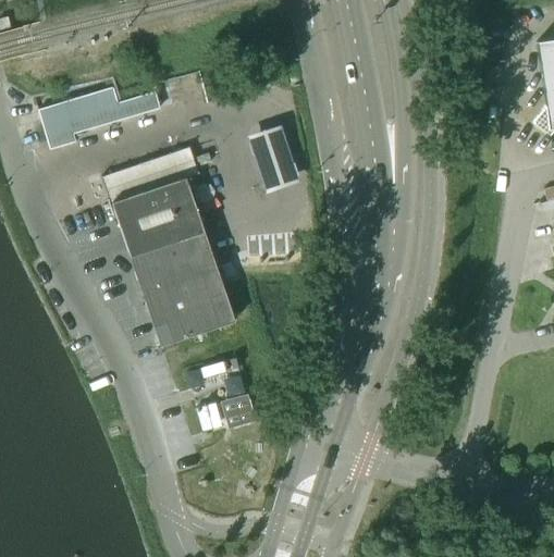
[(10,16),(0,17),(0,23),(1,31),(13,27),(10,16)]
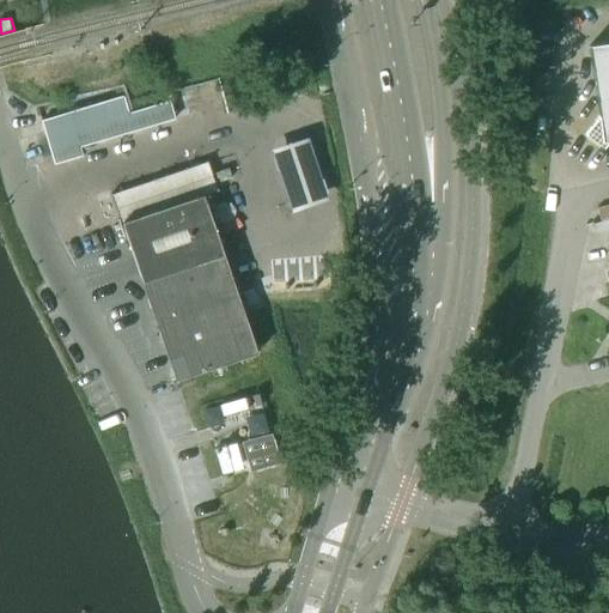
[(588,135),(607,149),(608,146),(608,43),(591,47),(601,115),(588,135)]
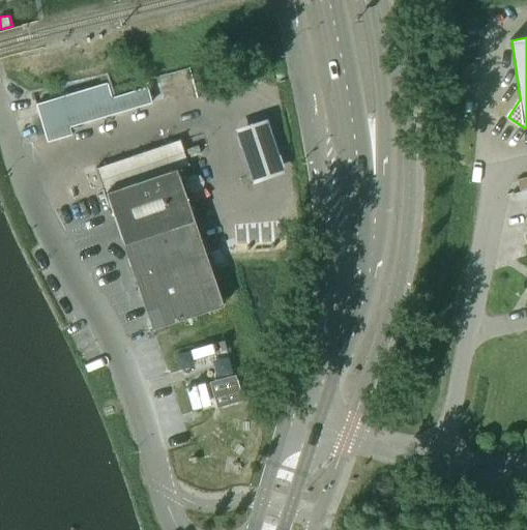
[(109,82),(37,102),(45,126),(49,141),(72,134),(70,126),(154,101),(152,94),(149,86),(144,88),(114,96),(109,82)]
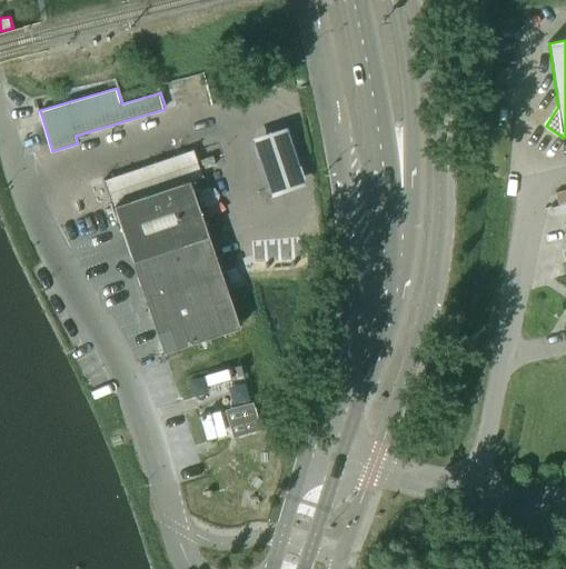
[(266,133),(254,138),(274,197),(299,189),(299,188),(308,186),(288,127),(280,129),(266,133)]
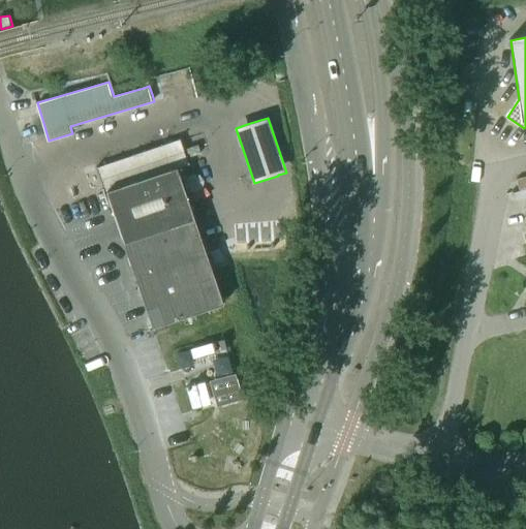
[(191,163),(182,138),(98,167),(106,192),(178,167),(191,163)]
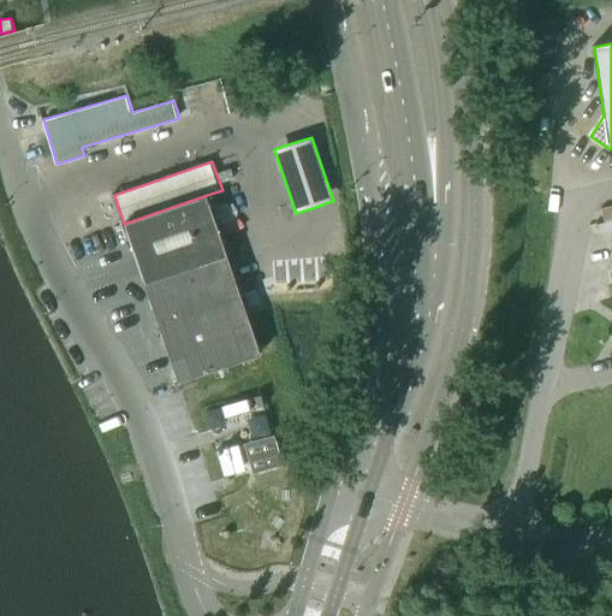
[(219,173),(223,183),(236,178),(232,170),(219,173)]
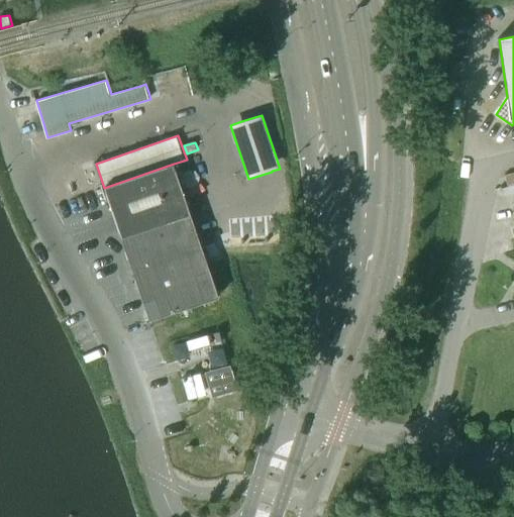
[(121,238),(149,321),(219,298),(200,242),(191,215),(174,164),(104,188),(121,238)]
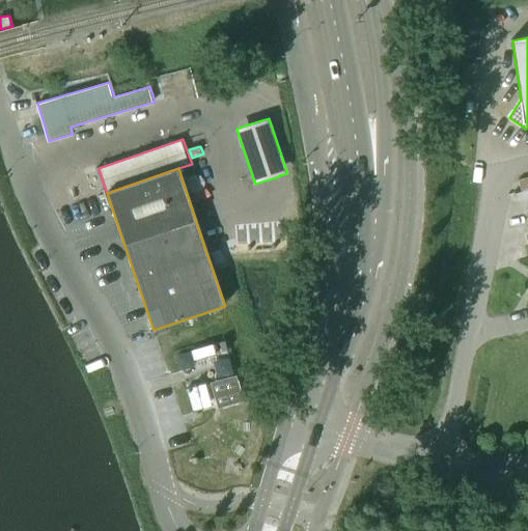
[(223,250),(214,253),(218,264),(227,261),(223,250)]
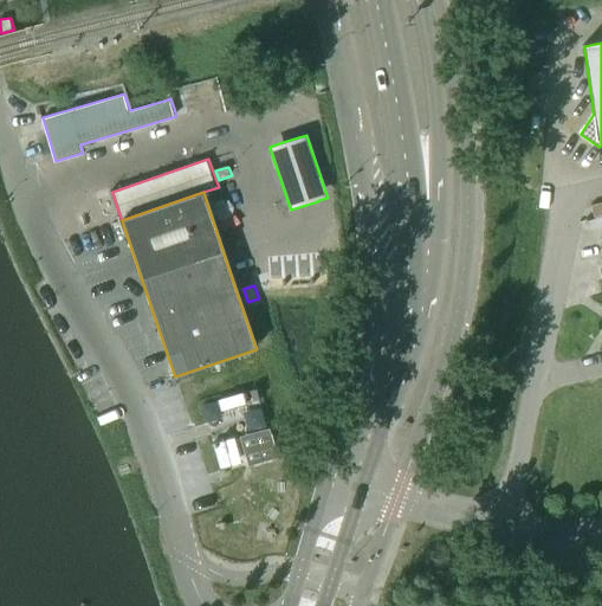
[(245,392),(218,400),(218,403),(220,411),(248,404),(245,392)]
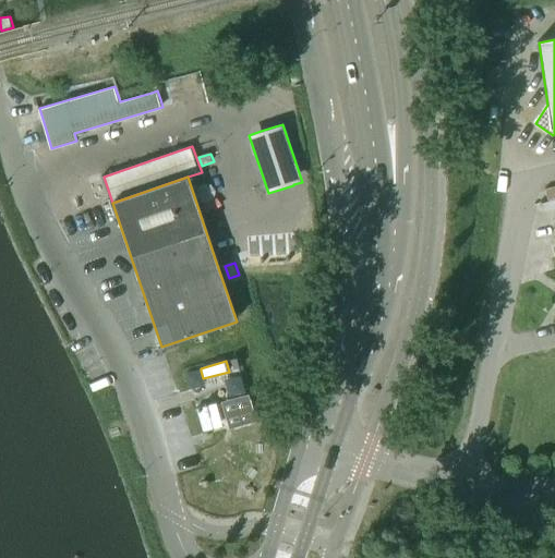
[(238,399),(224,402),(231,427),(258,420),(252,395),(238,399)]
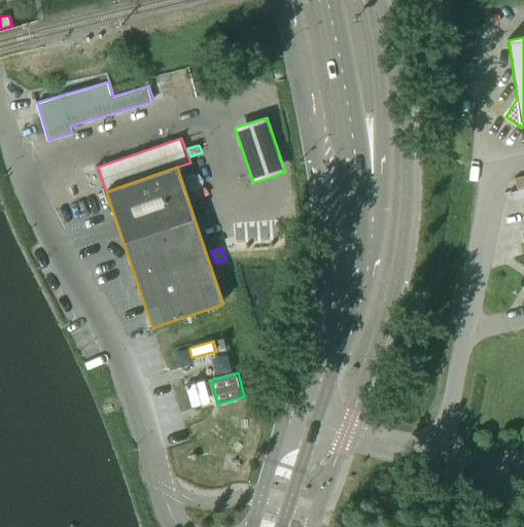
[(199,384),(188,387),(195,408),(204,406),(199,384)]
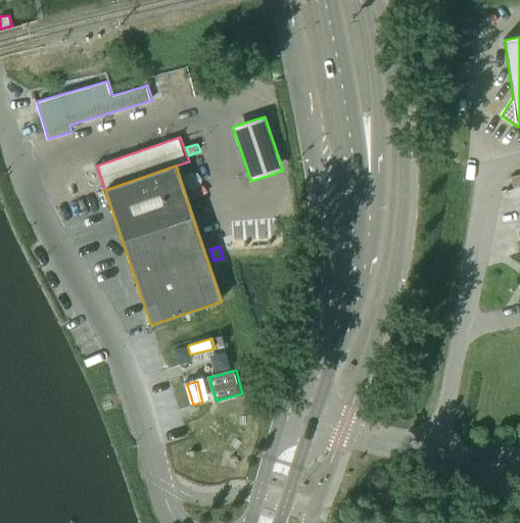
All buildings are outlined.
